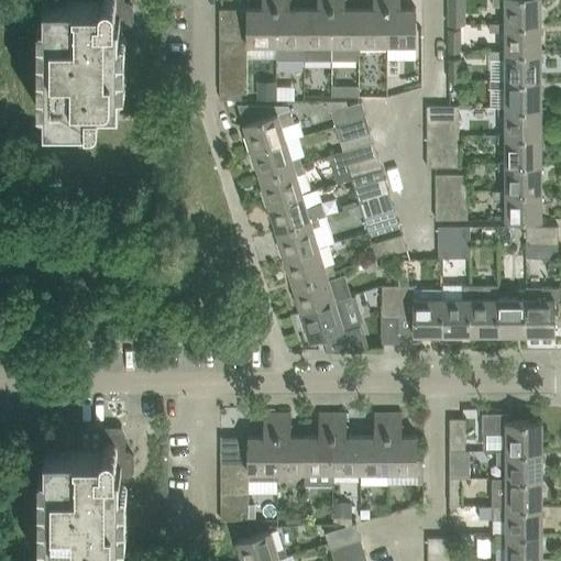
[(44,33),(44,123),(53,123),(90,123),(91,123),(92,123),(94,122),(95,122),(96,122),(96,121),(97,121),(97,120),(98,119),(98,118),(98,117),(98,116),(98,106),(116,106),(119,106),(119,32),(119,28),(119,20),(132,20),(132,10),(132,9),(132,8),(131,7),(131,6),(130,6),(130,4),(129,4),(129,3),(128,3),(127,3),(127,2),(125,2),(124,2),(123,2),(116,2),(116,0),(114,0),(75,0),(76,1),(44,1),(44,33)]
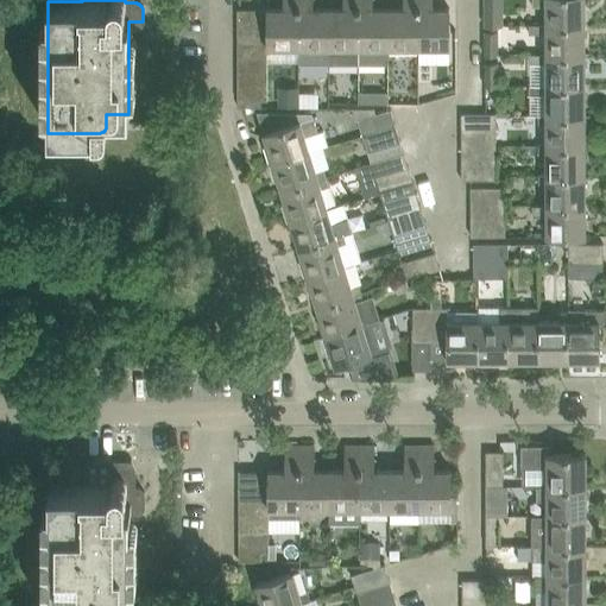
[(265,26),(265,42),(265,50),(296,50),(296,0),(282,0),(282,11),(265,11),(265,26)]
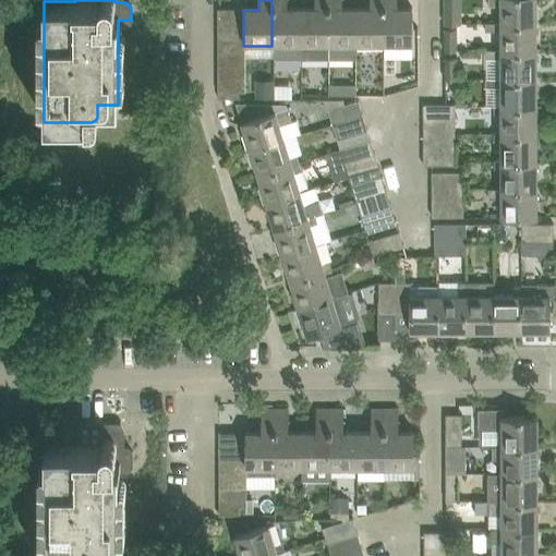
[(285,0),(272,0),(272,46),(272,61),(300,61),(300,45),(300,10),(285,10),(285,0)]
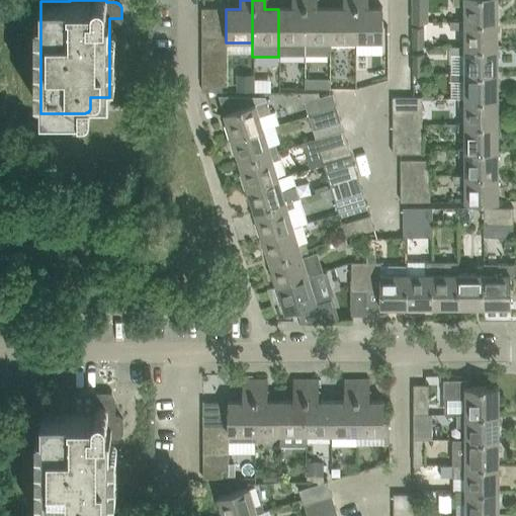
[(291,0),(291,9),(278,9),(278,41),(278,57),(304,57),(304,56),(304,41),(304,0),(291,0)]
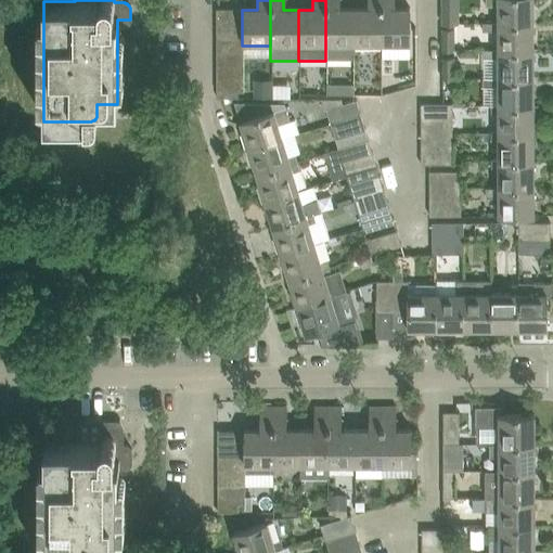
[(325,0),(325,44),(325,60),(354,60),(352,44),(352,10),(338,10),(338,0),(325,0)]
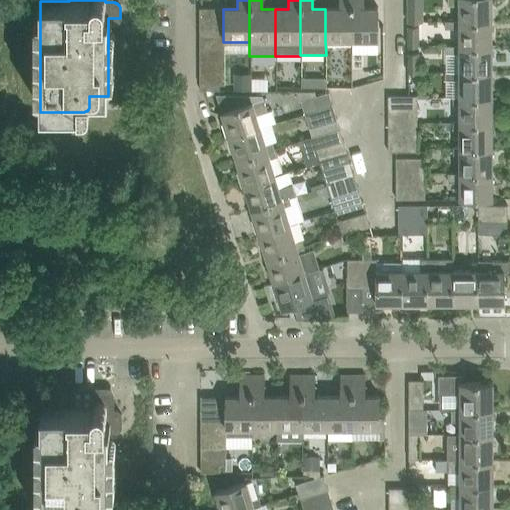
[(325,9),(325,41),(351,41),(350,0),(338,0),(338,9),(325,9)]
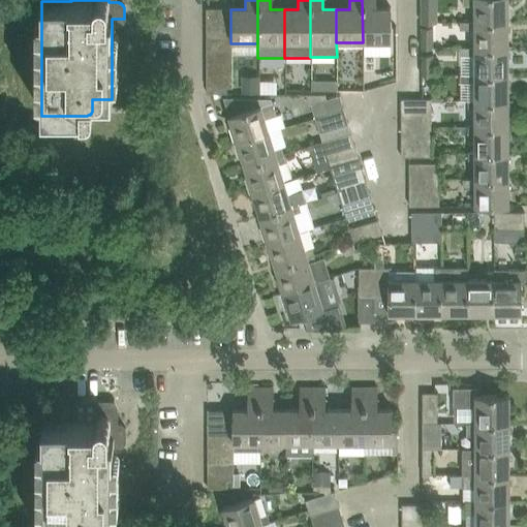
[(362,0),(363,42),(390,42),(390,9),(375,9),(374,0),(362,0)]
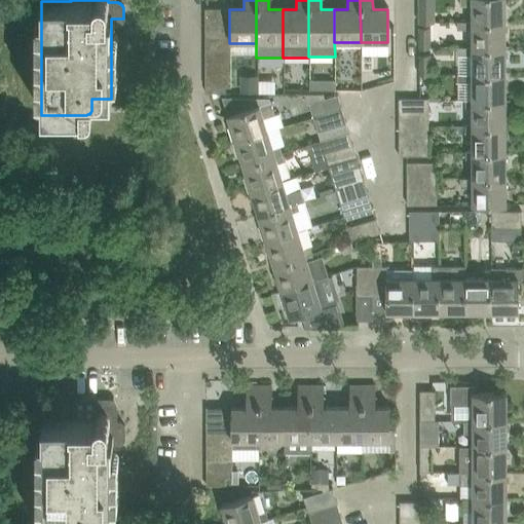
[(433,0),(417,0),(417,24),(433,24),(433,0)]
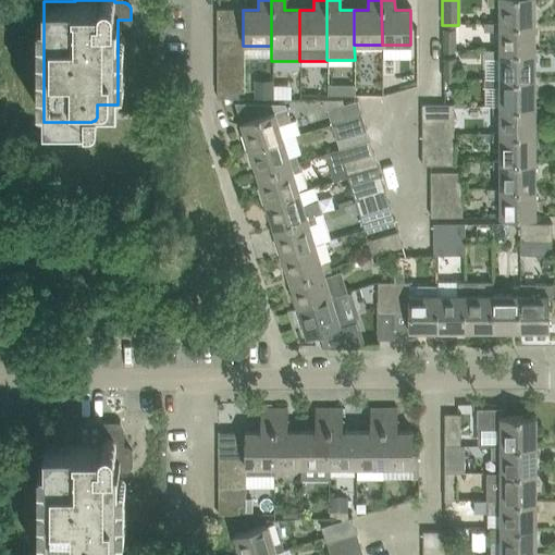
[(498,7),(498,24),(533,24),(532,0),(485,0),(485,7),(498,7)]
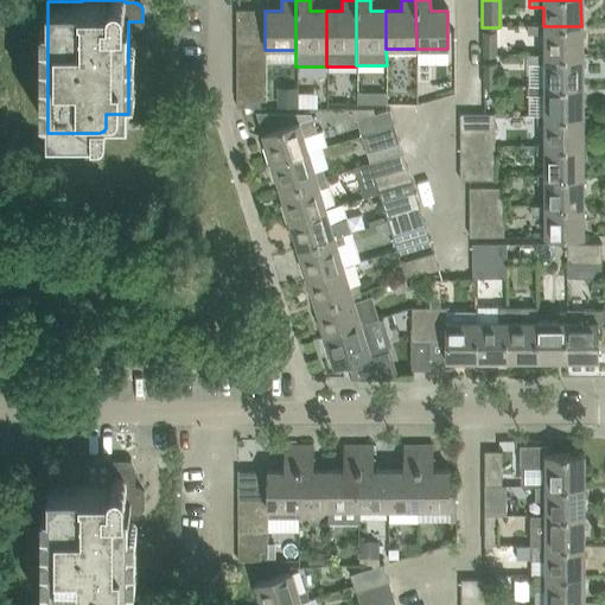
[(265,11),(235,11),(235,26),(265,26),(265,11)]
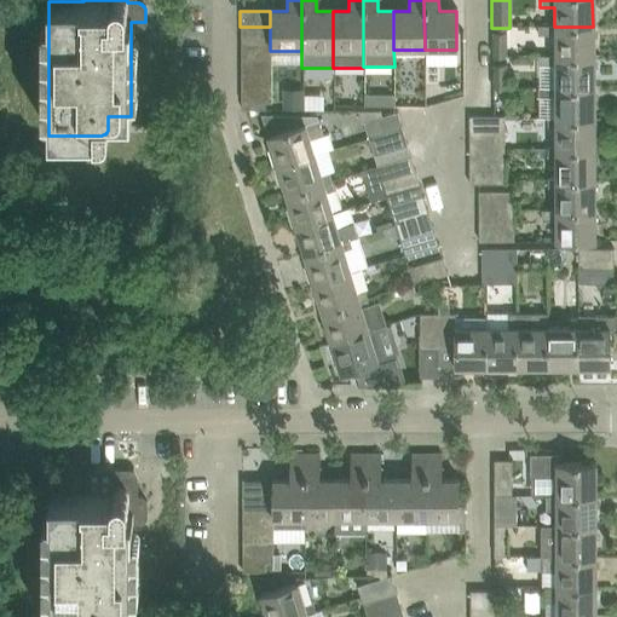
[(240,27),(240,42),(270,42),(270,27),(240,27)]
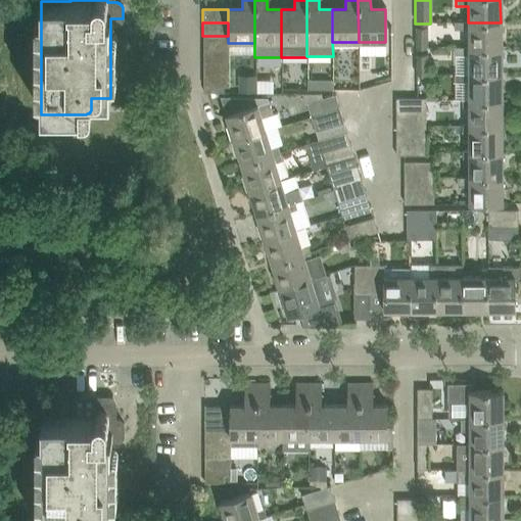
[(454,24),(453,24),(453,31),(468,31),(468,48),(501,48),(501,22),(468,22),(468,24),(461,24),(454,24)]
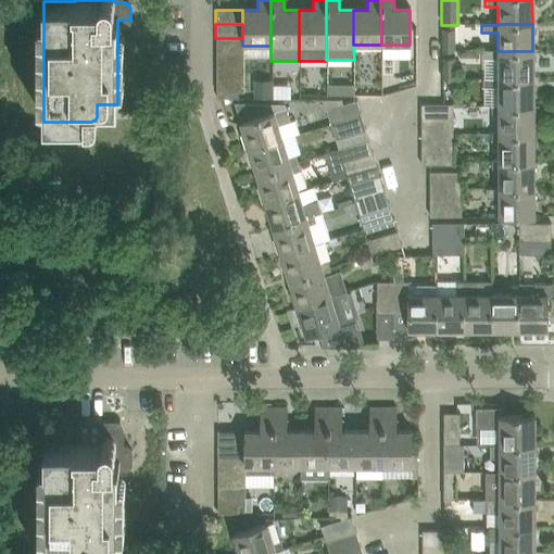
[(442,30),(442,52),(453,52),(453,30),(442,30)]
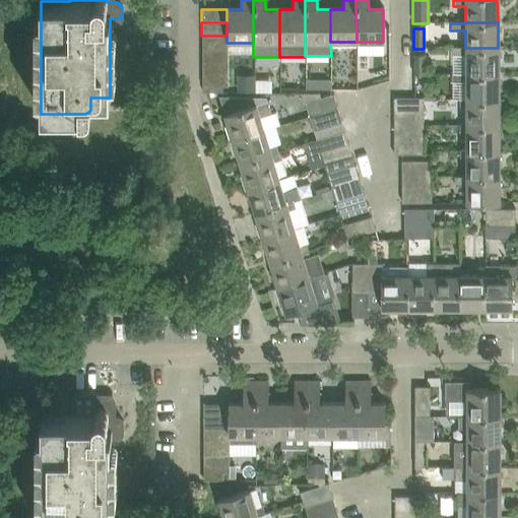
[(201,36),(201,49),(227,49),(227,43),(227,36),(201,36)]
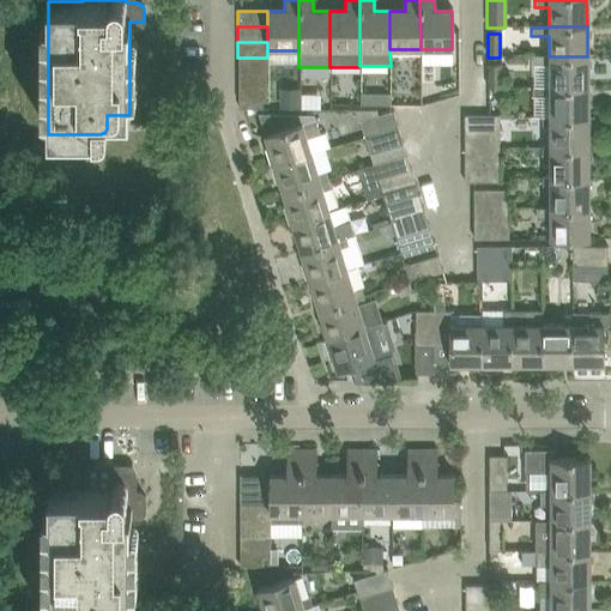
[(533,56),(532,56),(532,66),(549,66),(549,88),(587,88),(587,56),(549,56),(542,56),(533,56)]
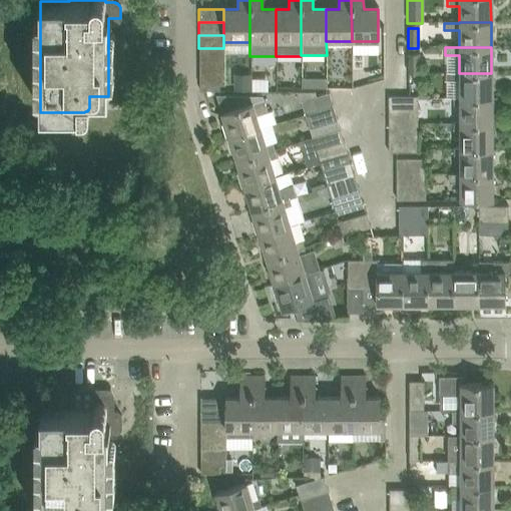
[(198,48),(198,61),(223,61),(223,48),(198,48)]
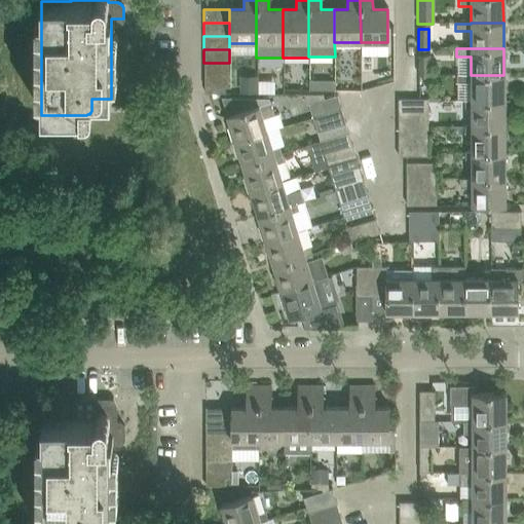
[(418,57),(418,77),(429,76),(429,57),(418,57)]
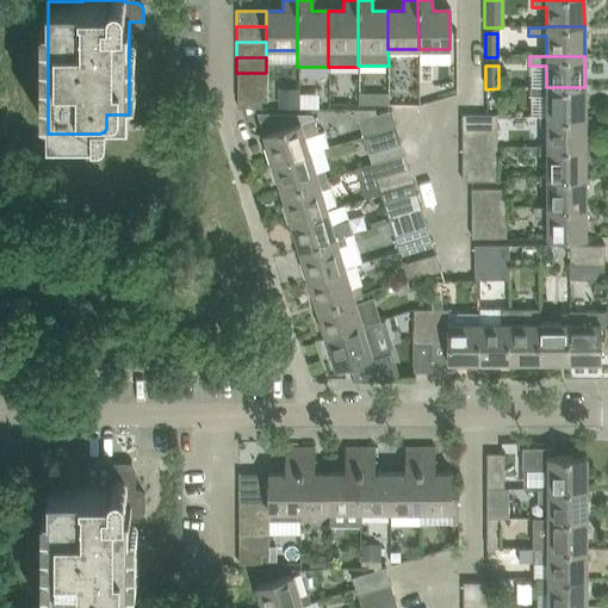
[(236,73),(236,88),(266,88),(266,73),(236,73)]
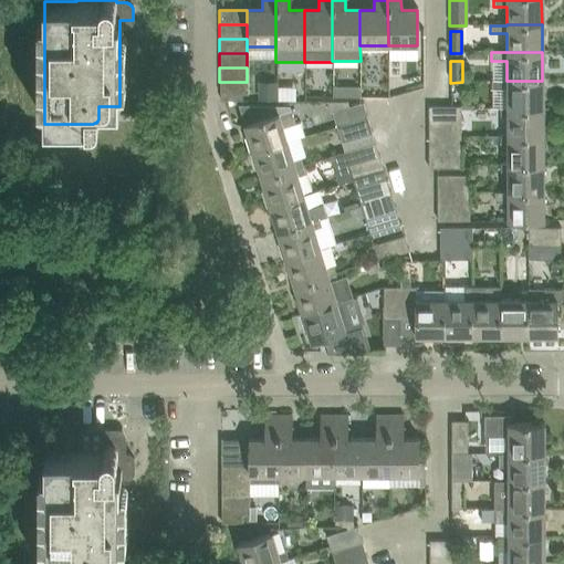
[(492,82),(491,82),(491,90),(507,90),(507,108),(542,108),(542,81),(507,81),(500,82),(492,82)]
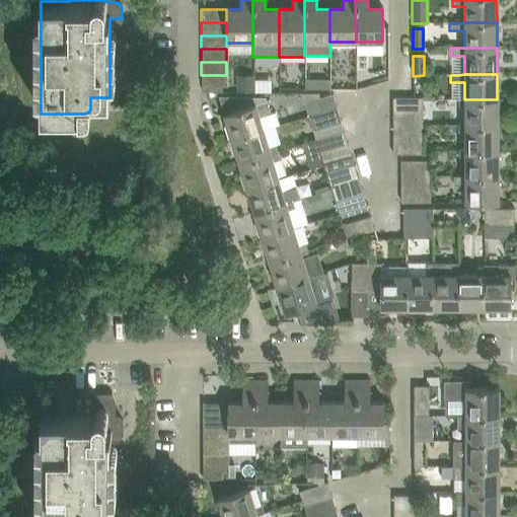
[(226,75),(201,75),(201,88),(227,87),(226,75)]
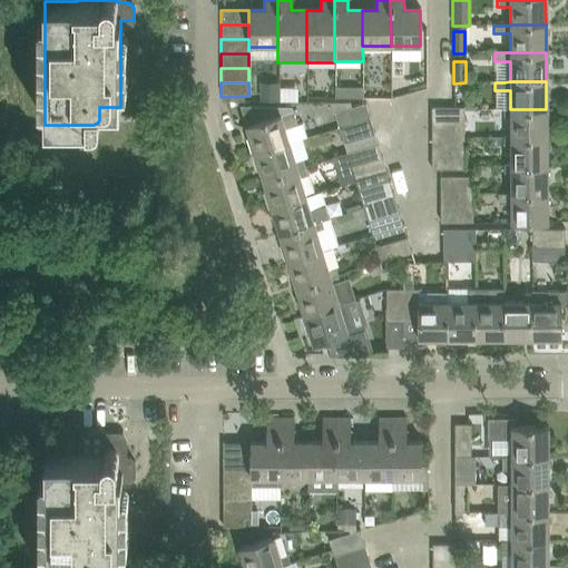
[(277,85),(261,86),(261,103),(277,103),(277,85)]
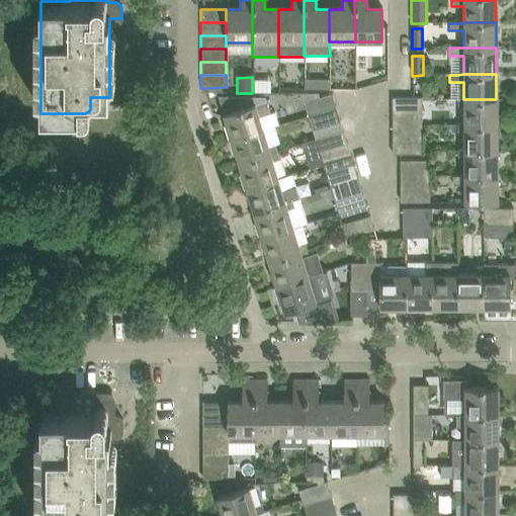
[(251,96),(217,95),(223,114),(227,125),(223,126),(228,141),(262,131),(278,125),(274,113),(269,114),(265,103),(261,104),(254,106),(254,105),(251,96)]
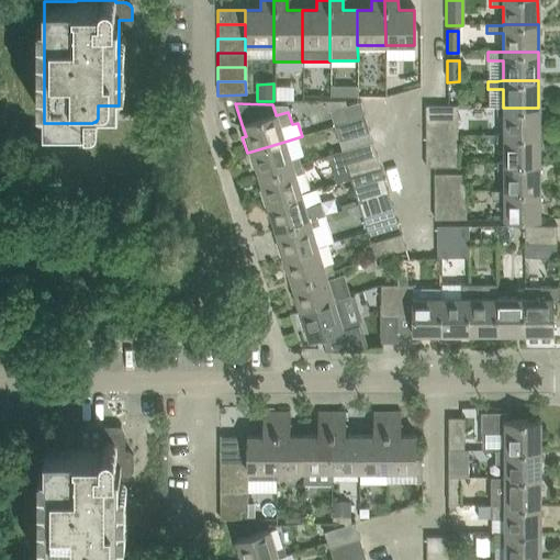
[(328,113),(333,129),(365,118),(360,103),(328,113)]
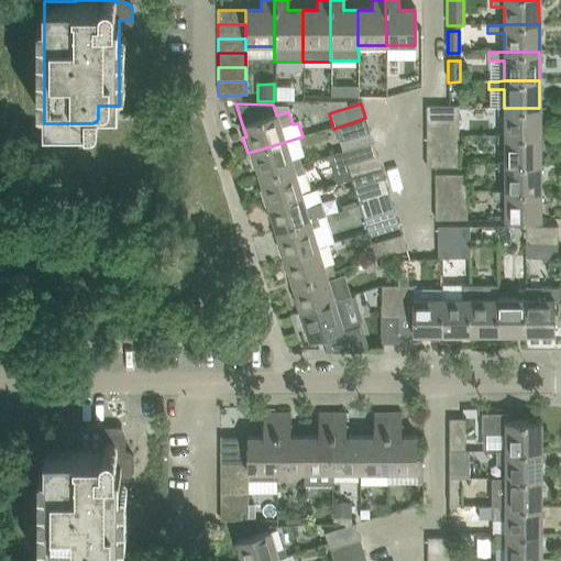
[(426,107),(426,122),(458,122),(458,107),(426,107)]
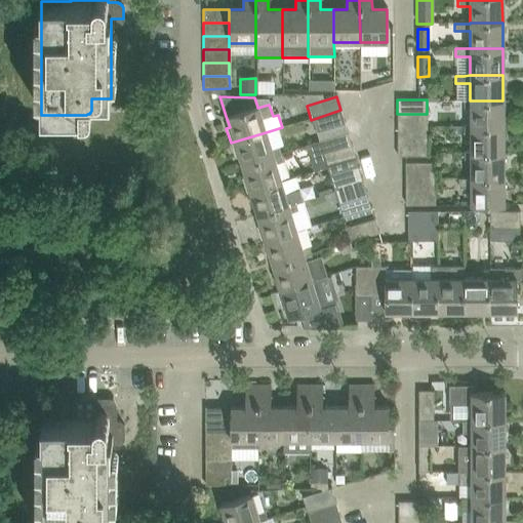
[(470,109),(470,127),(503,127),(503,101),(470,101),(470,102),(464,102),(464,109),(470,109)]
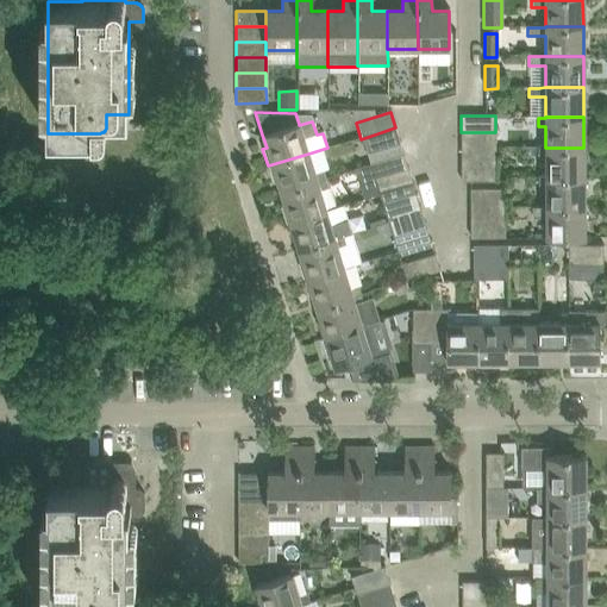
[(395,127),(361,139),(367,155),(400,144),(395,127)]
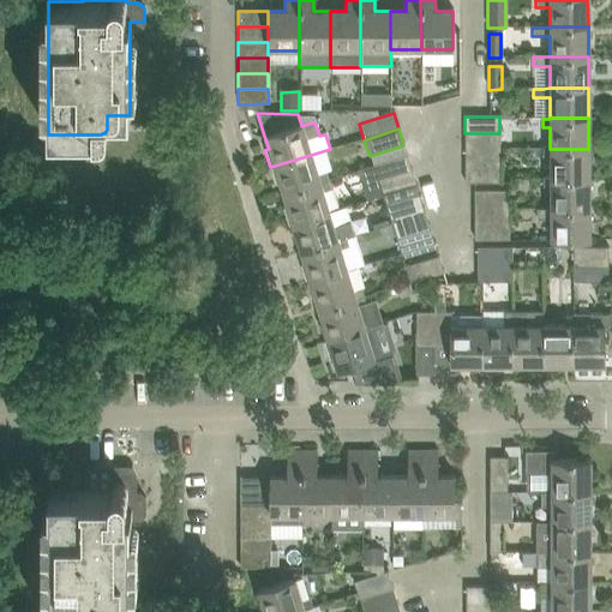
[(465,133),(466,150),(499,150),(499,133),(465,133)]
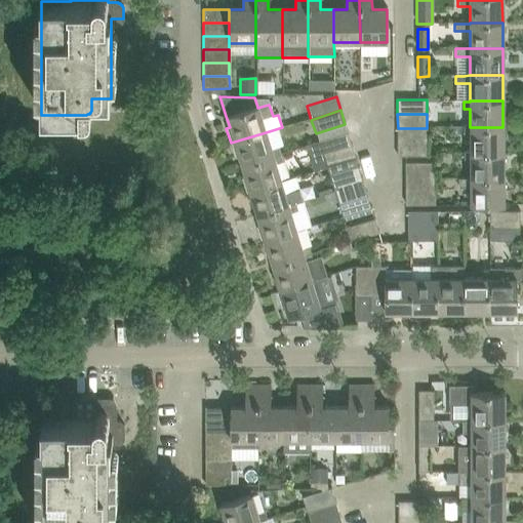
[(470,134),(470,153),(504,153),(503,127),(470,127),(464,127),(464,134),(470,134)]
